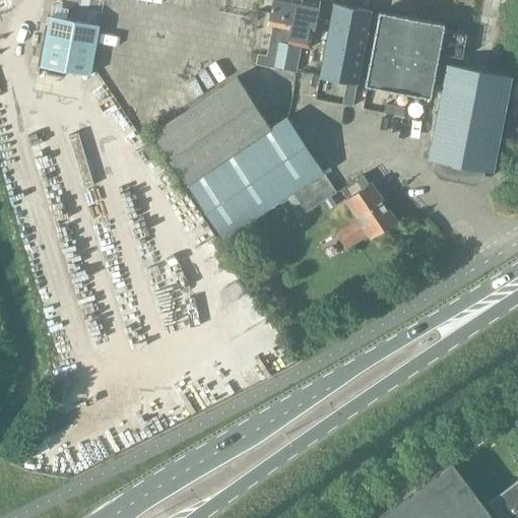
[(298,0),(275,0),(270,27),(274,27),(268,58),(258,56),(256,66),(271,69),(283,71),(298,0)]
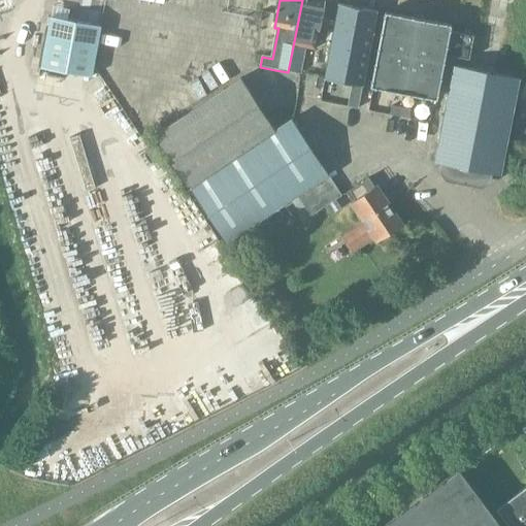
[(309,0),(302,0),(288,72),(300,75),(307,39),(304,39),(305,34),(319,36),(326,3),(309,0)]
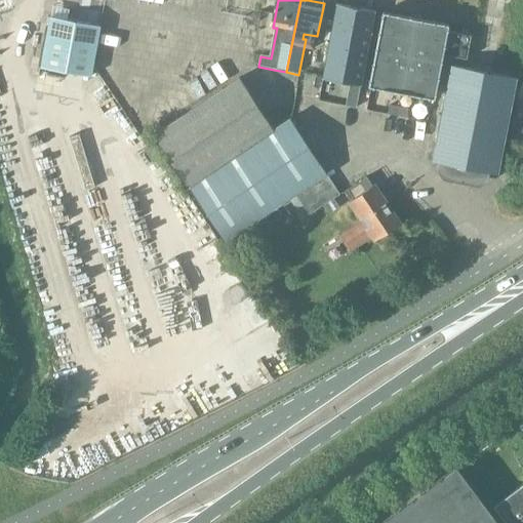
[(376,13),(337,5),(323,80),(362,87),(376,13)]
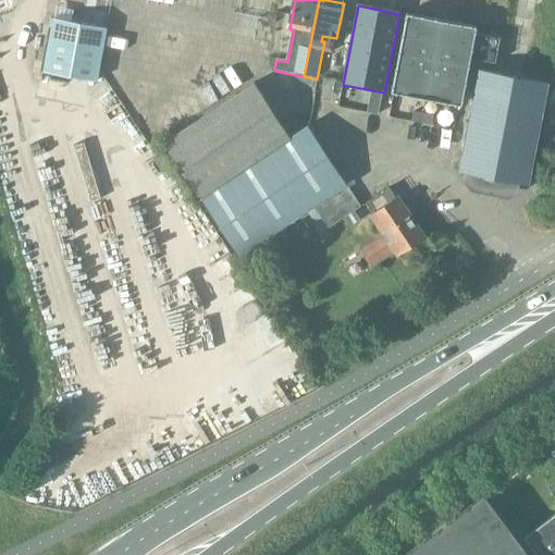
[(461,108),(469,70),(471,60),(496,64),(502,38),(477,34),(477,29),(473,28),(472,27),(471,27),(470,28),(464,26),(463,25),(460,25),(459,26),(451,24),(449,23),(447,23),(446,23),(439,22),(438,21),(435,21),(435,22),(408,15),(393,94),(396,95),(397,96),(398,96),(399,95),(407,97),(407,98),(409,98),(410,97),(420,99),(421,100),(422,100),(423,100),(434,102),(461,108)]
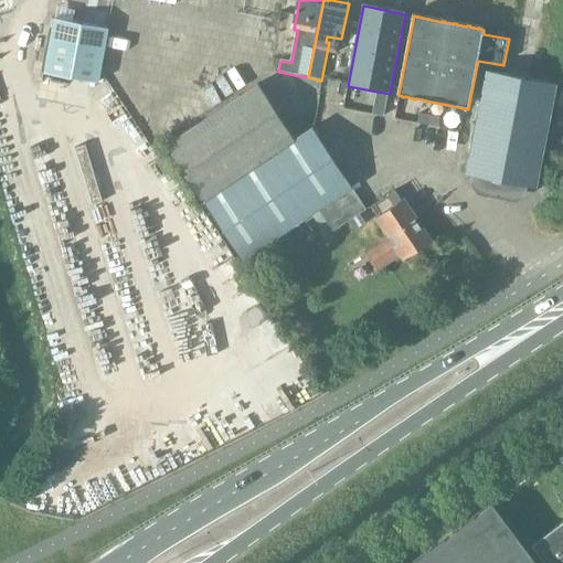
[(44,72),(98,83),(108,28),(55,18),(44,72)]
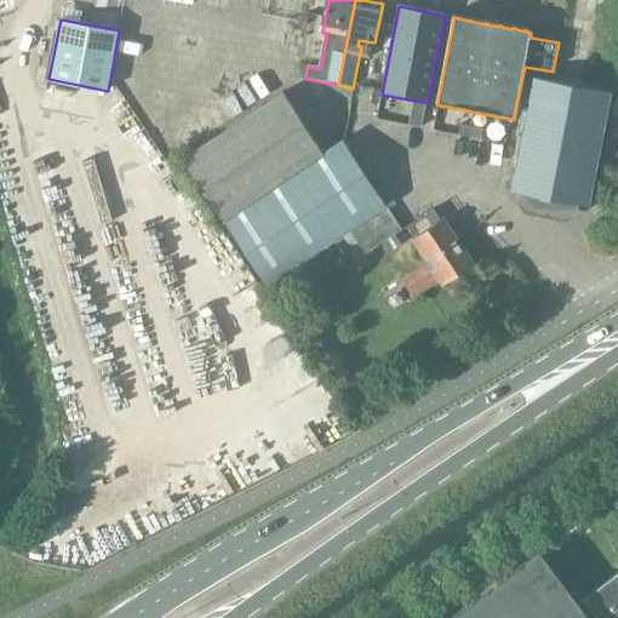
[(611,95),(534,80),(513,193),(526,196),(525,205),(528,211),(568,219),(573,216),(576,206),(589,209),(611,95)]
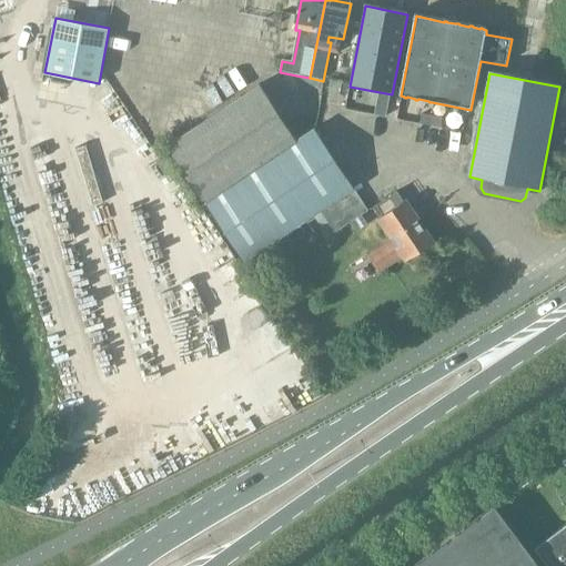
[(168,149),(204,204),(297,143),(261,88),(168,149)]
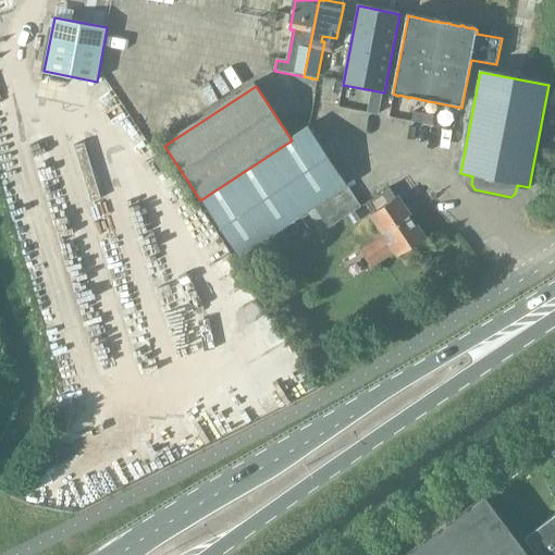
[(414,113),(411,123),(421,125),(423,115),(414,113)]
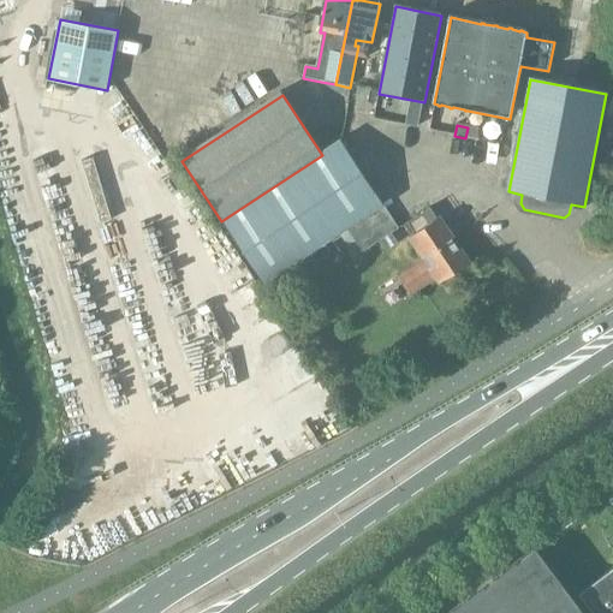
[(468,128),(465,138),(476,140),(478,129),(468,128)]
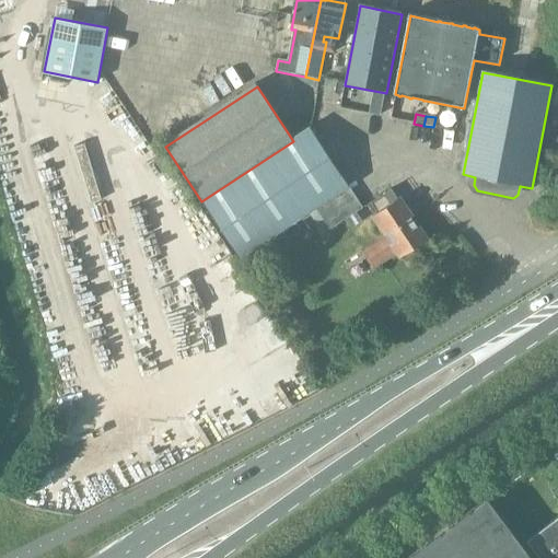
[(293,141),(201,201),(241,259),(316,210),(330,231),(364,209),(350,189),(350,186),(311,129),(293,141)]
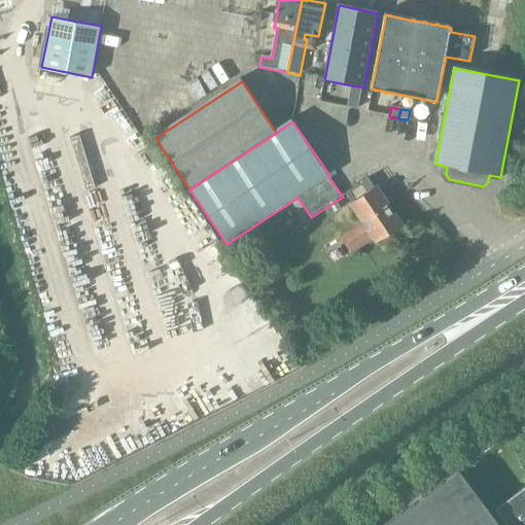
[(524,123),(518,121),(513,150),(524,152),(524,123)]
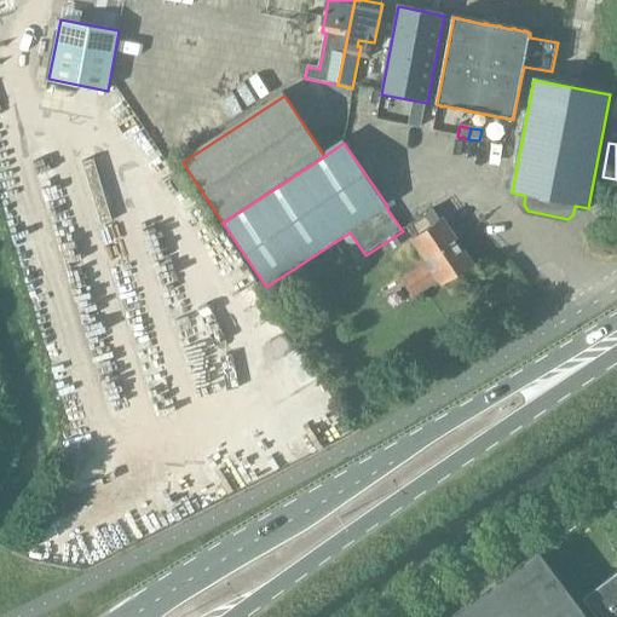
[(430,263),(422,267),(410,276),(422,294),(442,281),(444,284),(472,266),(455,241),(443,223),(442,223),(434,211),(408,229),(430,263)]
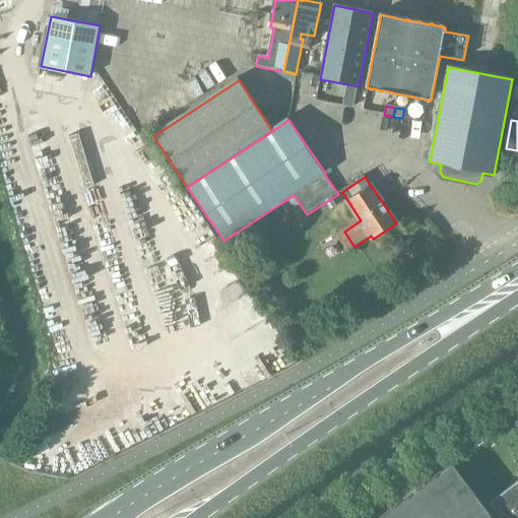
[(274,224),(282,219),(277,212),(269,217),(274,224)]
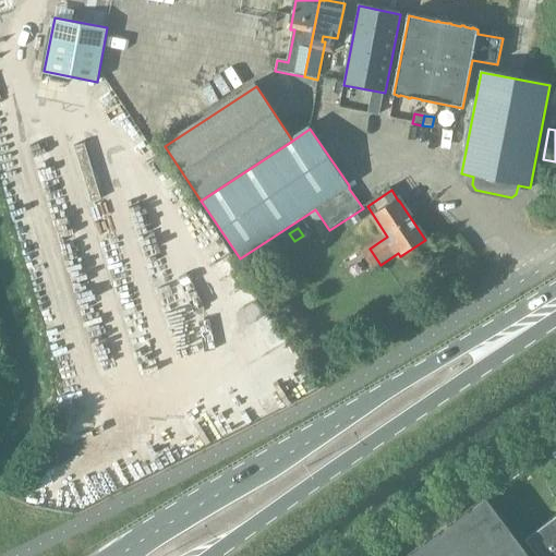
[(555,462),(430,555),(555,555),(555,462)]
